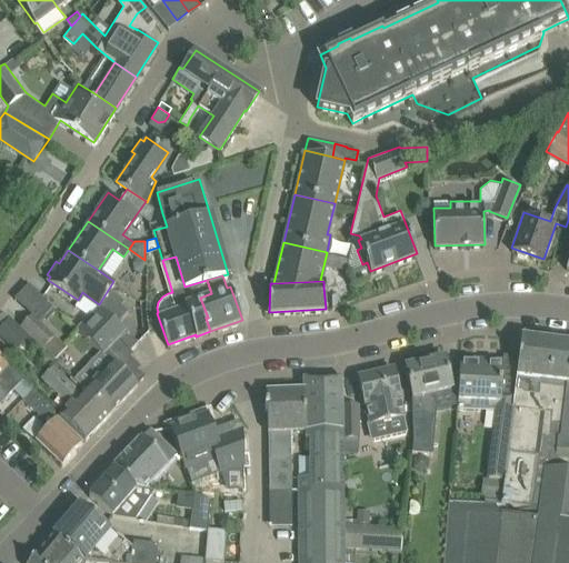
[(77,328),(111,360),(136,383),(143,375),(136,368),(139,364),(129,355),(132,352),(130,349),(138,341),(118,320),(128,309),(121,302),(125,299),(110,287),(99,304),(77,328)]
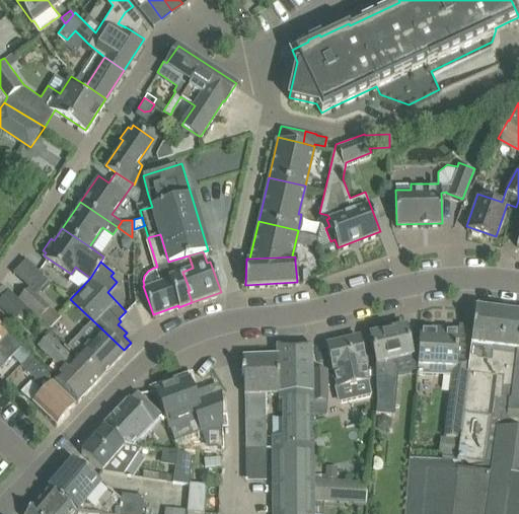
[(19,296),(52,325),(61,315),(29,285),(19,296)]
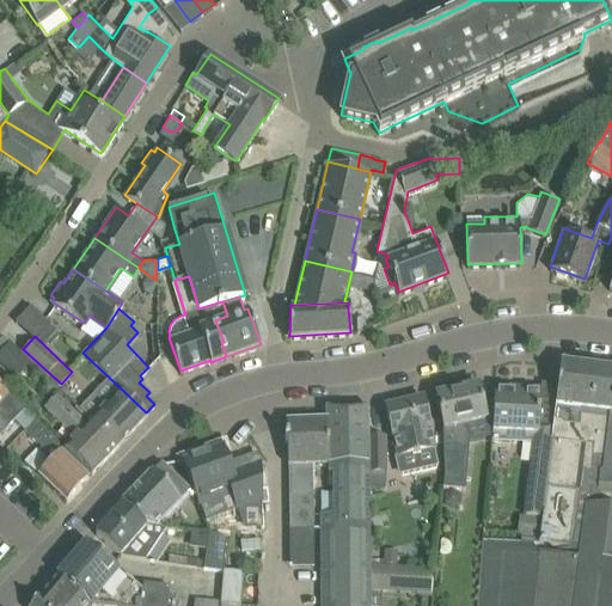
[(0,349),(0,360),(17,375),(32,359),(11,338),(0,349)]
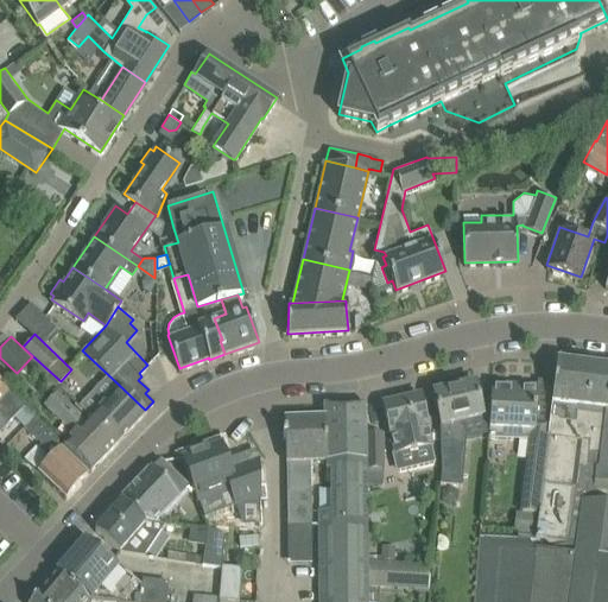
[(576,487),(582,488),(597,450),(607,366),(607,363),(557,357),(549,418),(548,433),(549,433),(545,458),(538,511),(538,512),(536,527),(534,536),(569,540),(576,487)]
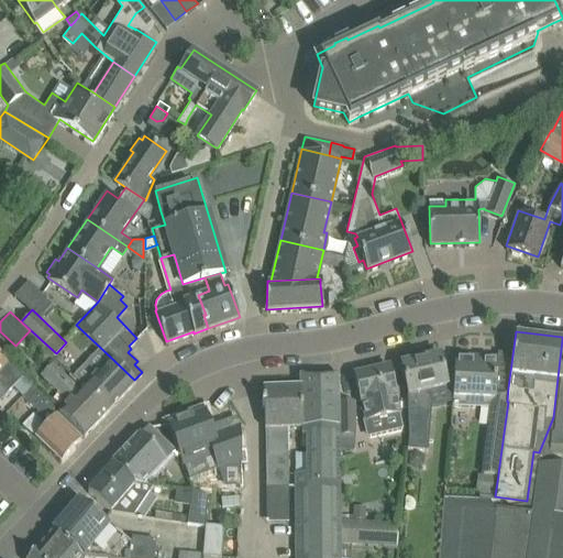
[(540,452),(539,457),(550,458),(550,453),(562,453),(562,339),(553,417),(539,452),(540,452)]
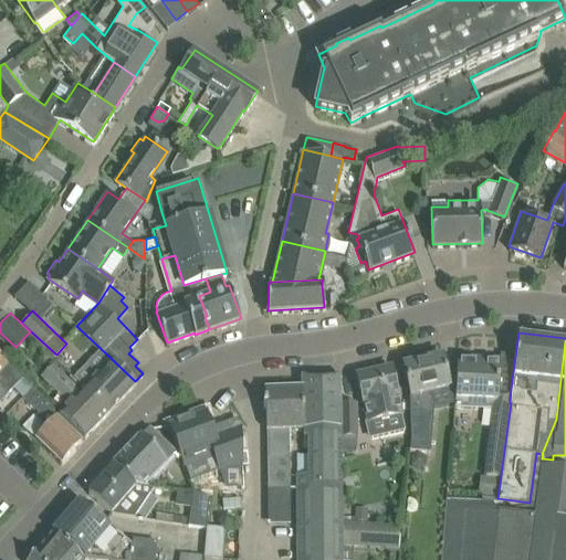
[(22,377),(0,354),(0,386),(7,392),(22,377)]
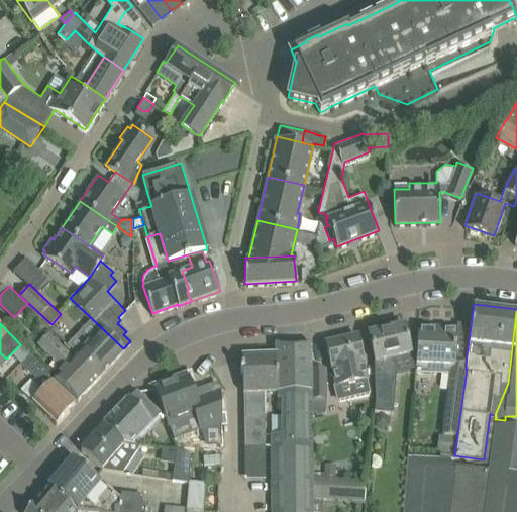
[(404,323),(369,331),(373,351),(375,360),(376,391),(375,409),(394,411),(396,367),(394,354),(410,350),(408,343),(404,323)]
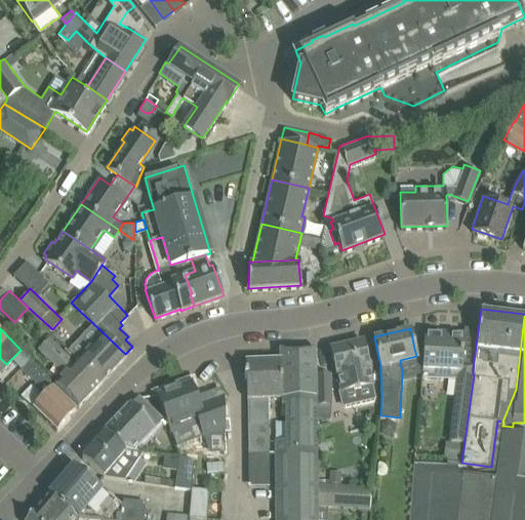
[(423,350),(422,366),(423,366),(422,374),(443,376),(444,367),(461,368),(462,351),(463,331),(423,329),(423,350)]
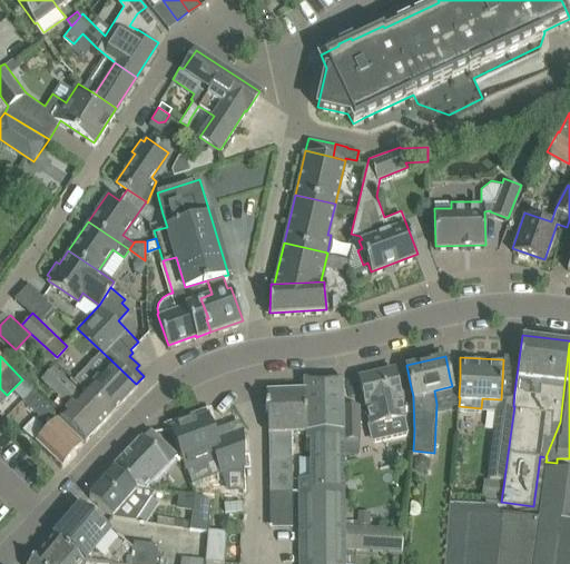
[(111,360),(86,388),(111,413),(138,385),(136,384),(111,360)]
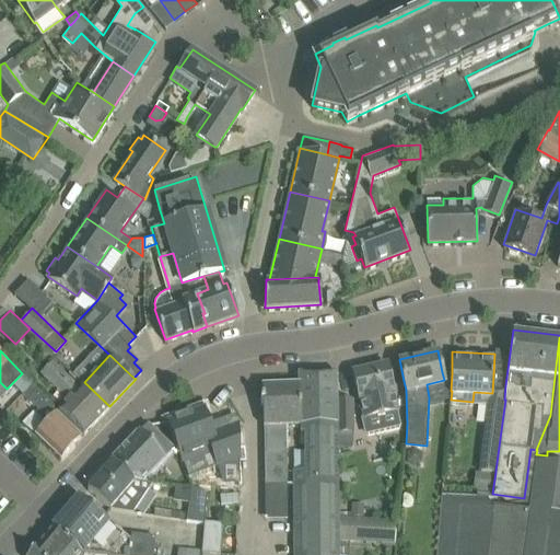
[(109,406),(84,382),(79,386),(51,360),(41,371),(58,389),(57,389),(67,399),(58,407),(84,432),(109,406)]
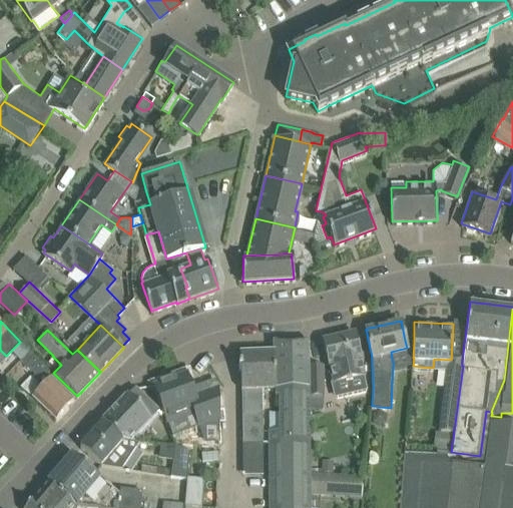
[(355,331),(323,339),(328,359),(329,364),(337,395),(367,388),(363,373),(364,372),(359,352),(355,331)]
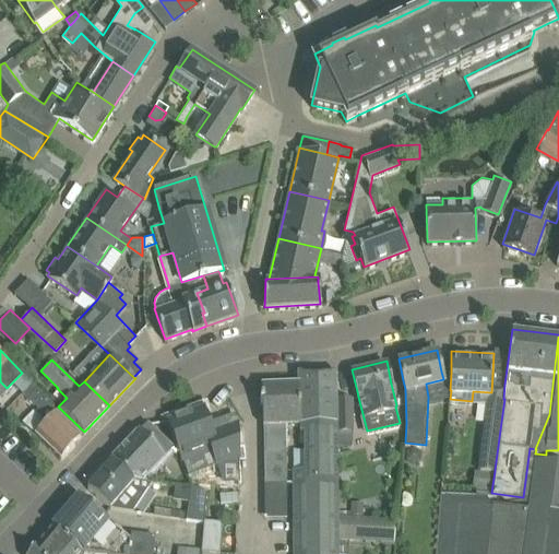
[(294,553),(339,553),(339,535),(339,513),(339,444),(337,396),(337,390),(336,368),(297,370),(298,381),(300,422),(306,427),(306,447),(295,447),(295,467),(294,553)]
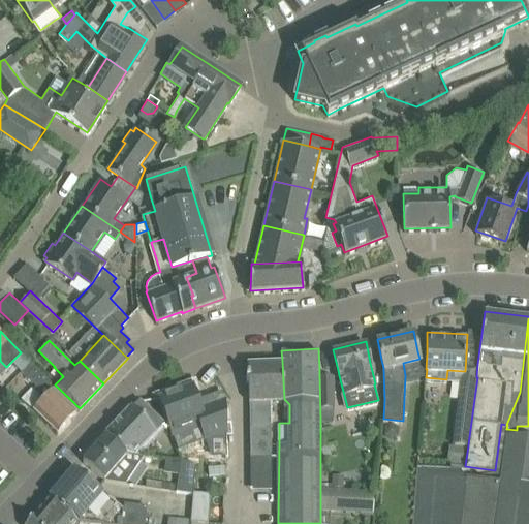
[(37,383),(36,384),(33,388),(43,397),(33,407),(57,431),(76,411),(42,378),(45,375),(27,357),(19,366),(37,383)]
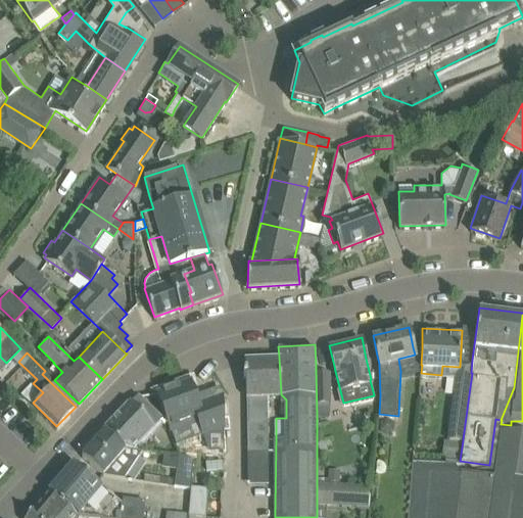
[(267,395),(281,394),(279,357),(245,358),(246,378),(248,450),(268,450),(267,395)]
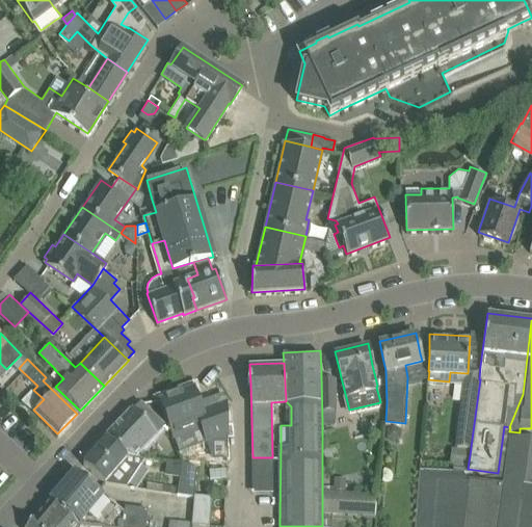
[(335,375),(321,376),(322,422),(336,422),(335,375)]
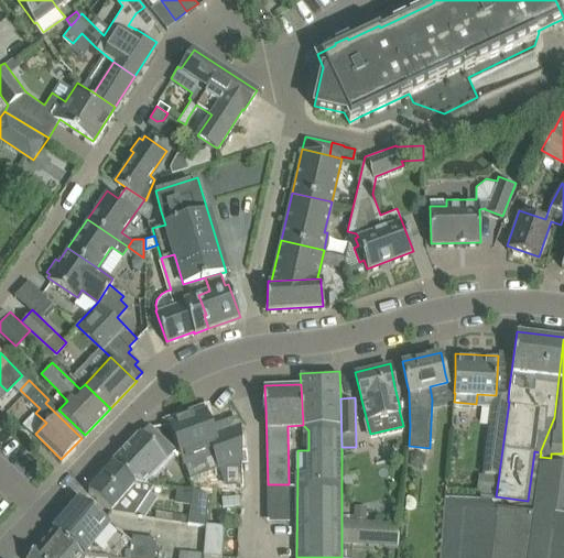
[(205,407),(170,419),(184,461),(219,449),(205,407)]
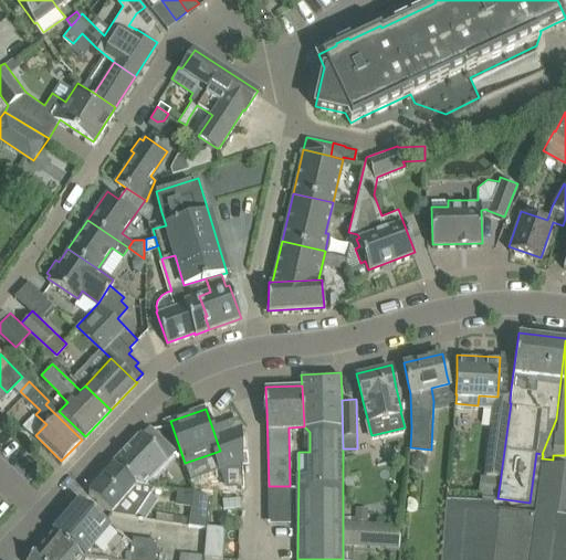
[(113,461),(113,463),(134,483),(145,484),(160,468),(159,467),(178,448),(152,423),(140,433),(139,432),(113,461)]
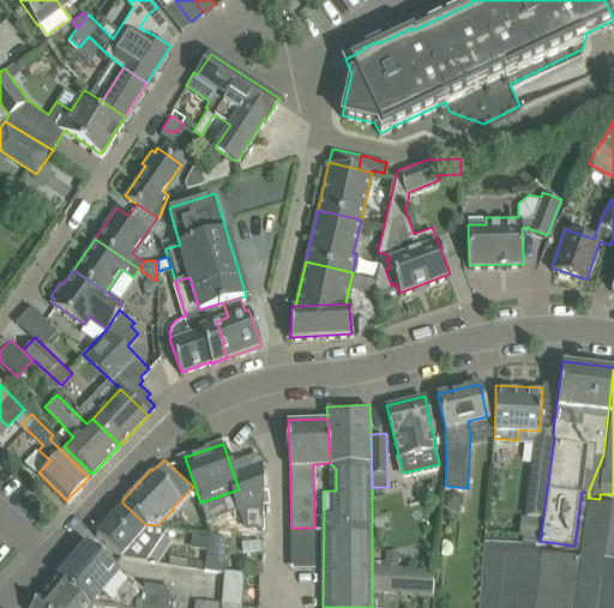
[(534,462),(527,513),(543,516),(551,463),(534,462)]
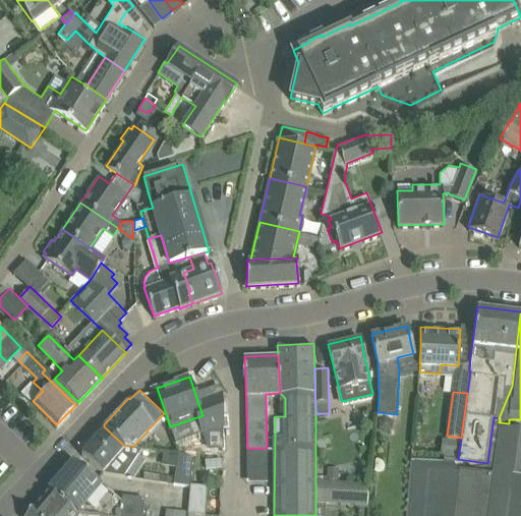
[(221,418),(206,419),(208,447),(222,446),(221,418)]
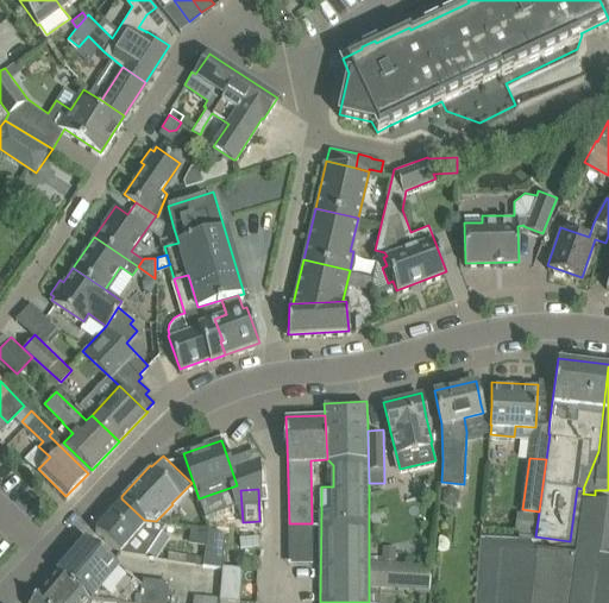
[(595,495),(583,494),(582,500),(584,500),(577,545),(489,533),(479,602),(608,602),(608,490),(595,490),(595,495)]
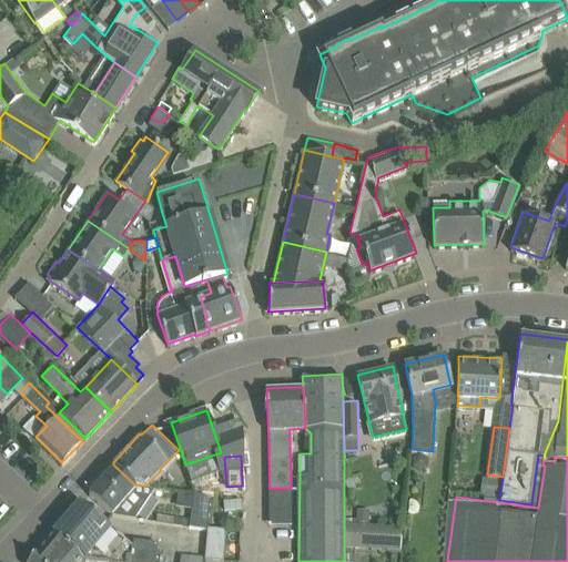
[(134,484),(113,465),(89,492),(105,507),(112,512),(134,517),(154,487),(145,486),(134,484)]
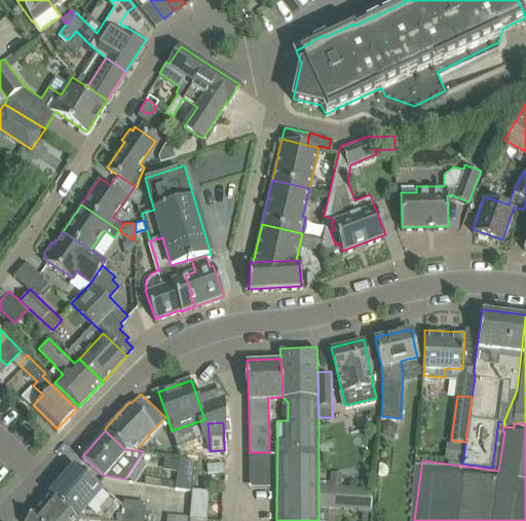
[(451,441),(449,454),(463,456),(465,443),(451,441)]
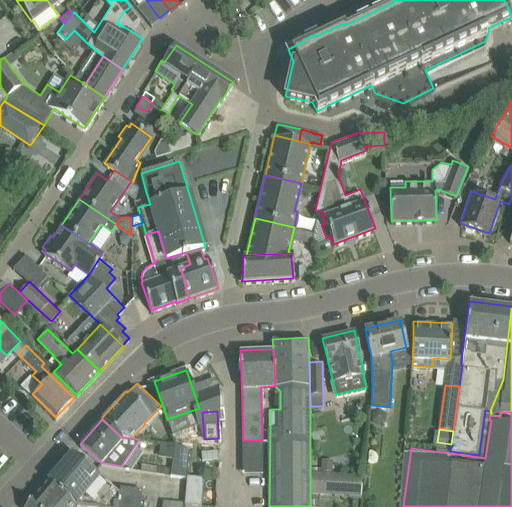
[(190,448),(175,442),(172,466),(172,473),(187,475),(187,474),(190,448)]
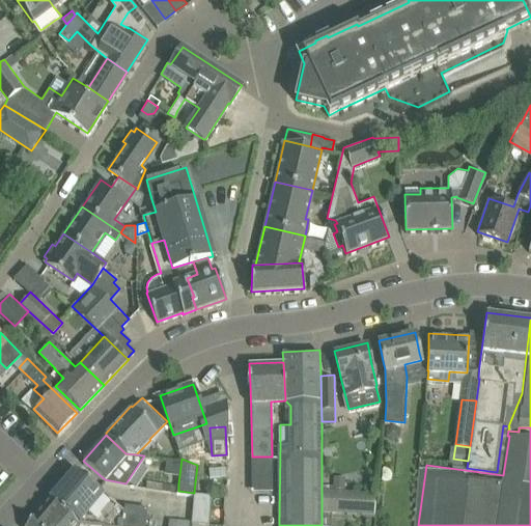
[(225,464),(210,465),(210,473),(225,472),(225,464)]
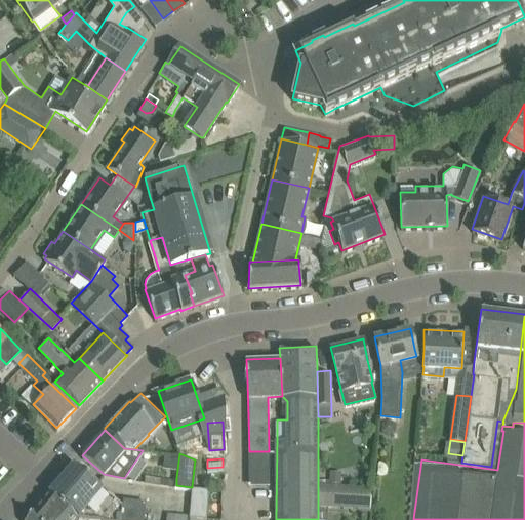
[(145,519),(147,502),(123,497),(122,506),(103,489),(89,477),(73,464),(25,519),(145,519)]
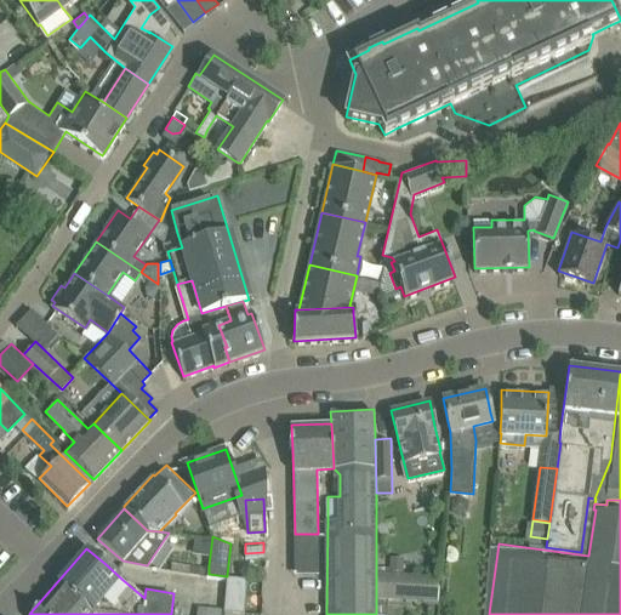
[(389,552),(389,553),(389,565),(404,567),(404,554),(404,552),(389,552)]
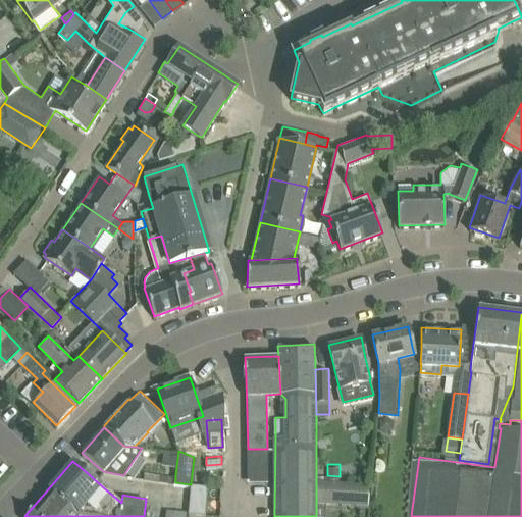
[(162,473),(161,480),(175,482),(175,475),(162,473)]
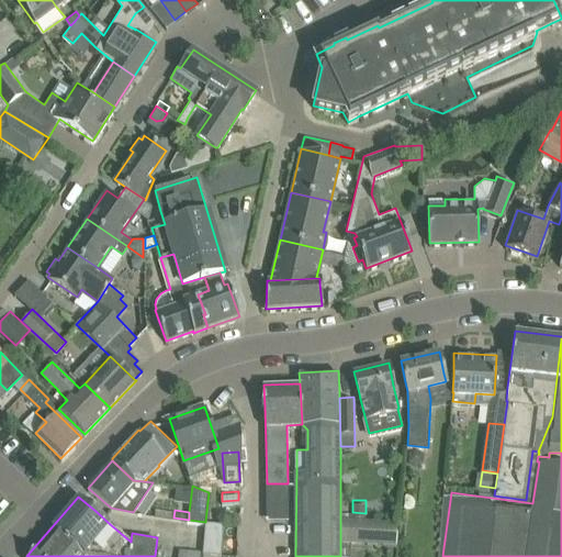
[(352,515),(340,515),(340,538),(355,539),(356,516),(352,515)]
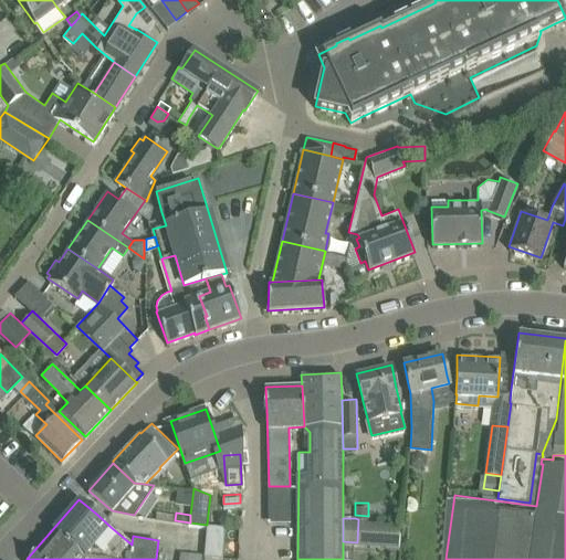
[(386,520),(385,545),(400,546),(401,521),(386,520)]
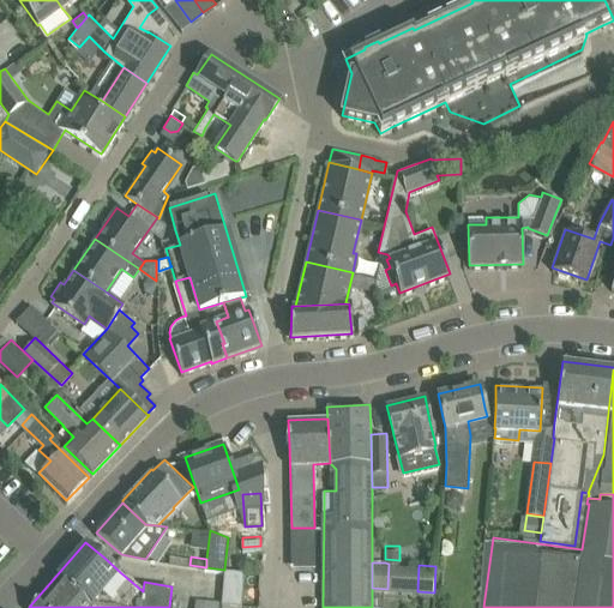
[(222,600),(222,603),(242,605),(246,570),(224,569),(224,570),(222,600)]
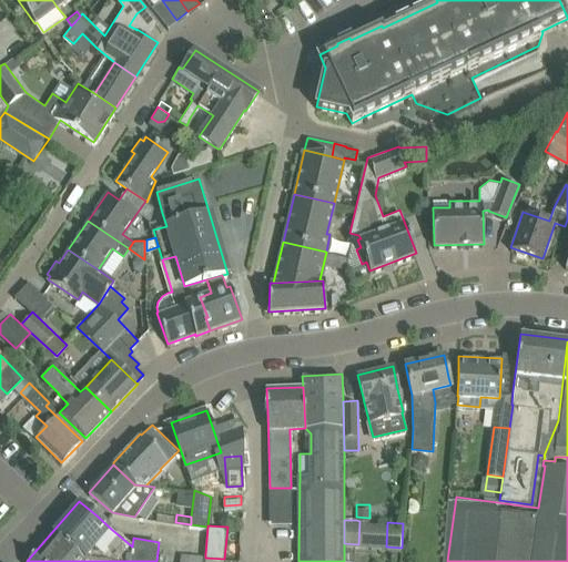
[(204,561),(205,558),(205,554),(182,551),(180,561),(204,561)]
